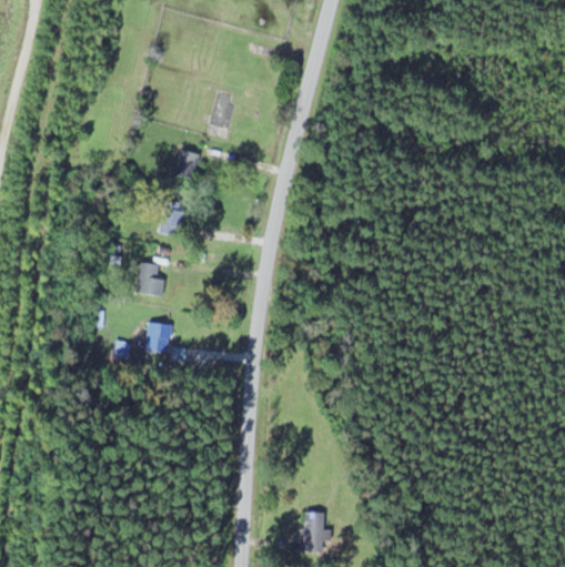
[(197,151),(175,153),(180,183),(200,181),(197,151)]
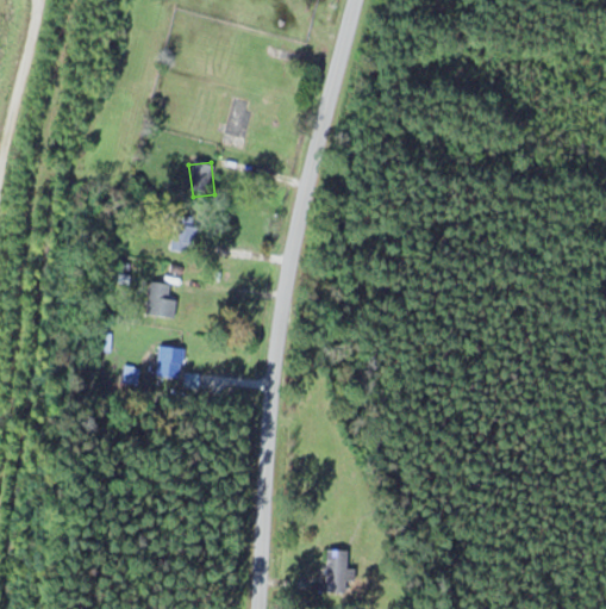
[(194,232),(181,235),(182,249),(195,248),(194,232)]
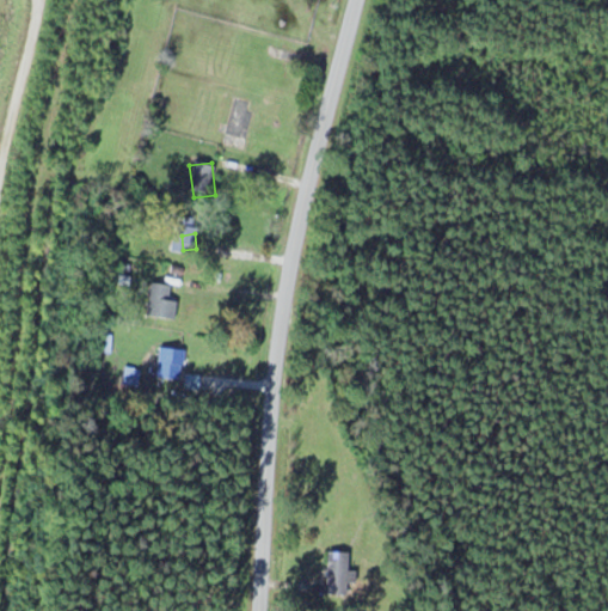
[(180,297),(172,294),(173,286),(153,282),(147,315),(176,321),(180,297)]
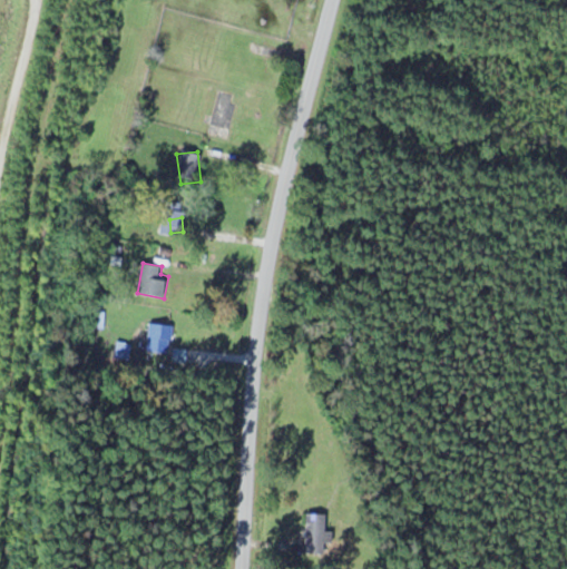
[(169,354),(170,325),(147,323),(146,352),(169,354)]
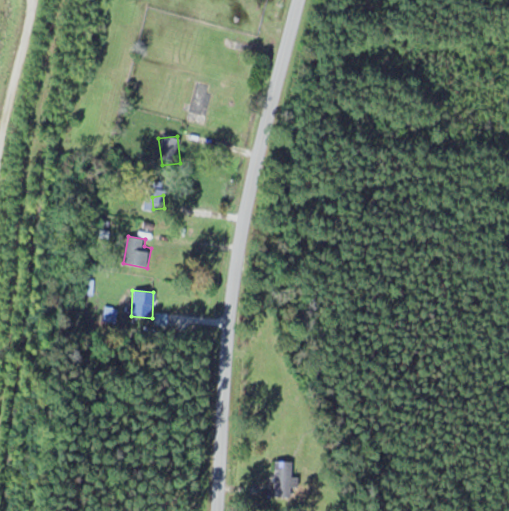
[(292,477),(292,461),(273,461),(273,497),(291,497),(291,488),(298,488),(298,477),(292,477)]
